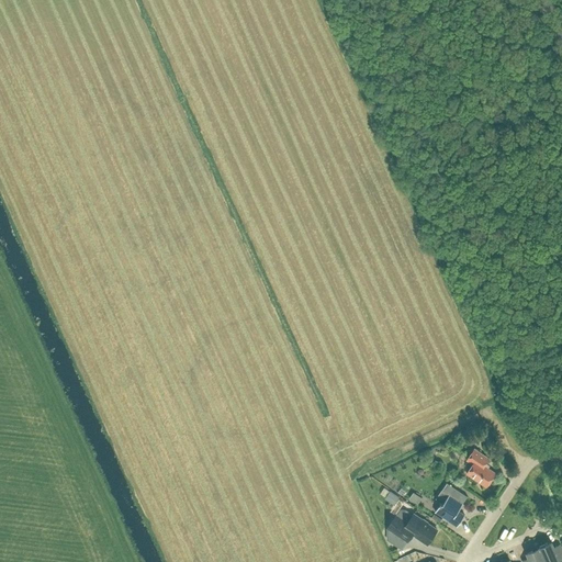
[(486,486),(495,472),(484,464),(489,458),(474,448),(467,460),(472,463),(467,473),(486,486)]
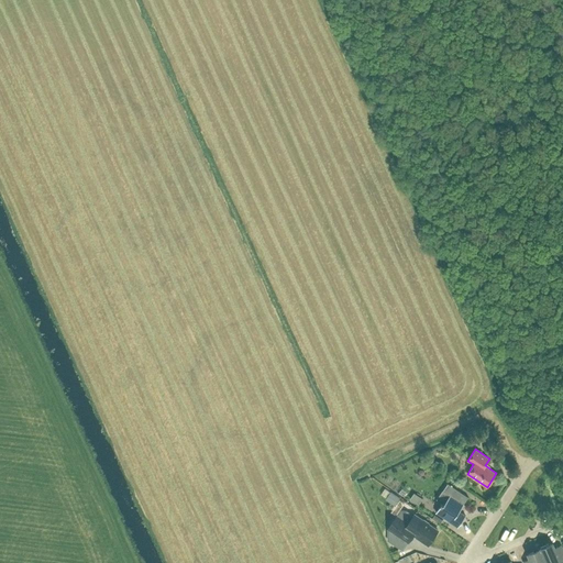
[(459,511),(463,504),(468,497),(448,483),(442,490),(450,496),(443,504),(442,503),(435,511),(457,527),(465,516),(459,511)]
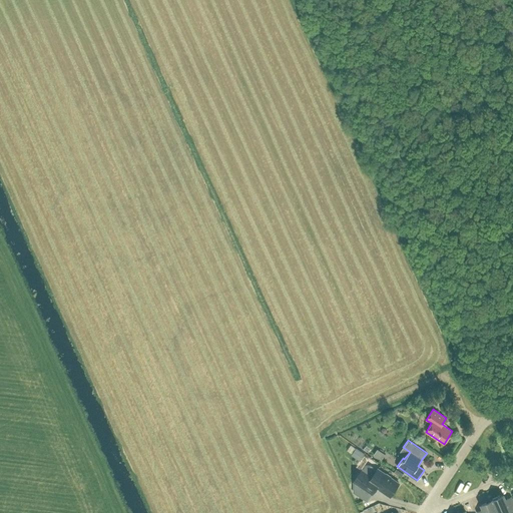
[(385,454),(378,449),(374,455),(381,460),(385,454)]
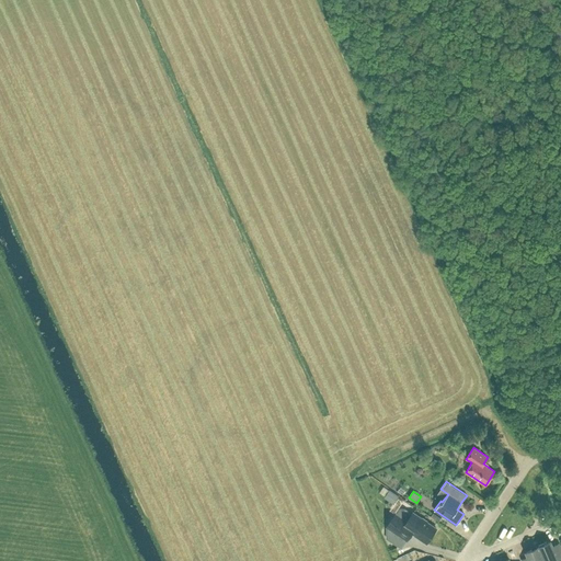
[(397,506),(403,497),(396,493),(395,493),(391,492),(387,500),(397,506)]
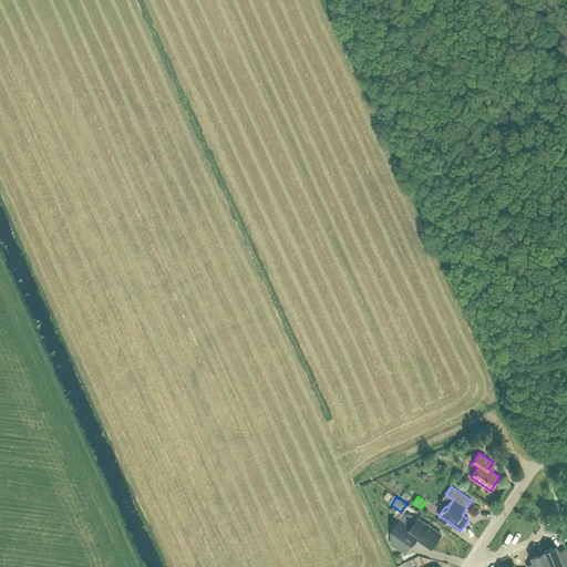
[(404,513),(400,519),(391,532),(411,546),(415,538),(431,548),(441,534),(418,517),(416,518),(410,513),(404,513)]
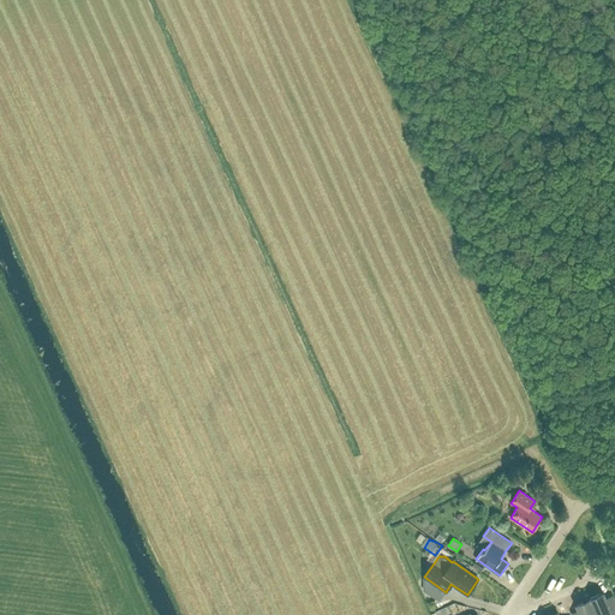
[(603,593),(590,598),(596,614),(605,614),(611,613),(611,614),(614,614),(614,602),(611,595),(605,598),(603,593)]
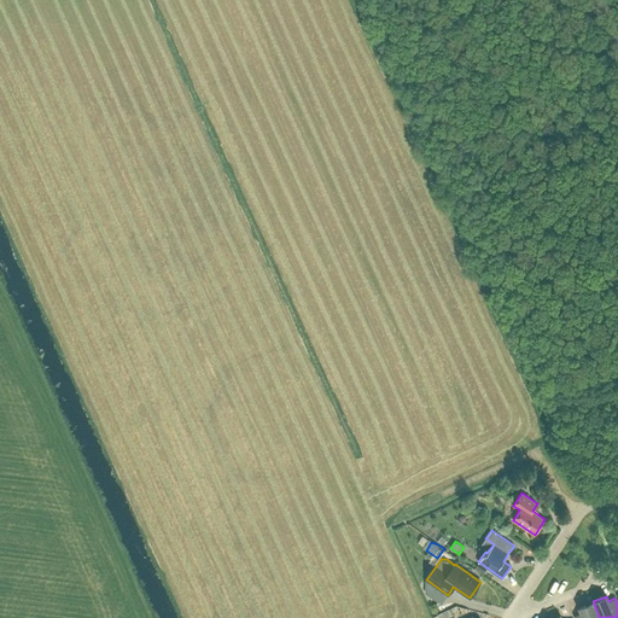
[(599,617),(593,601),(579,607),(582,612),(575,616),(576,617),(599,617)]
